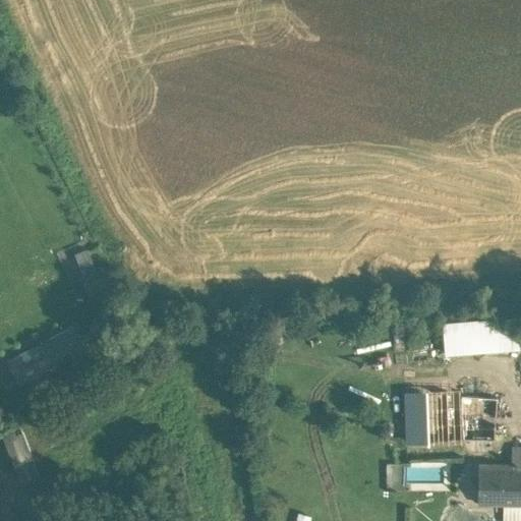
[(89,247),(75,253),(93,294),(106,289),(89,247)]
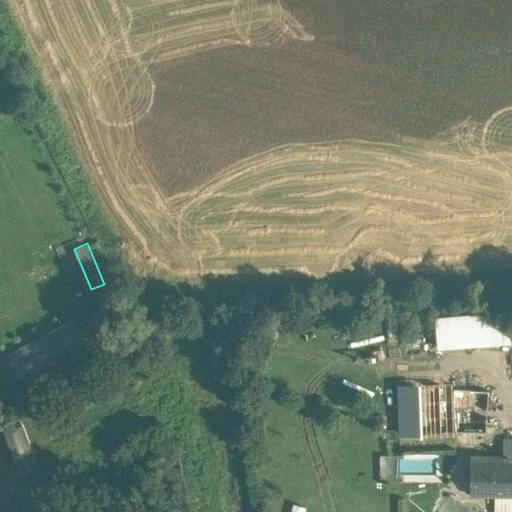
[(506,312),(437,317),(440,346),(509,339),(506,312)]
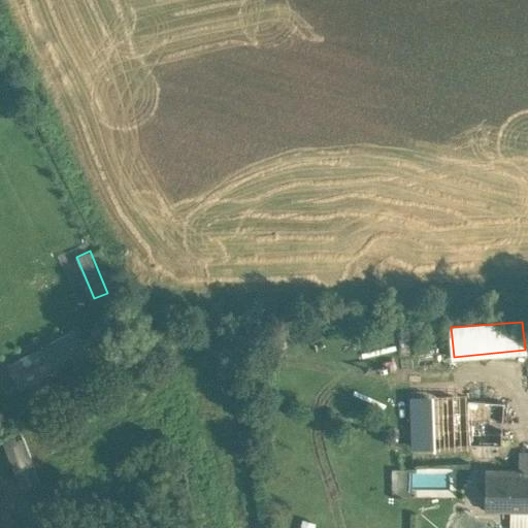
[(75,332),(40,350),(52,373),(88,357),(75,332)]
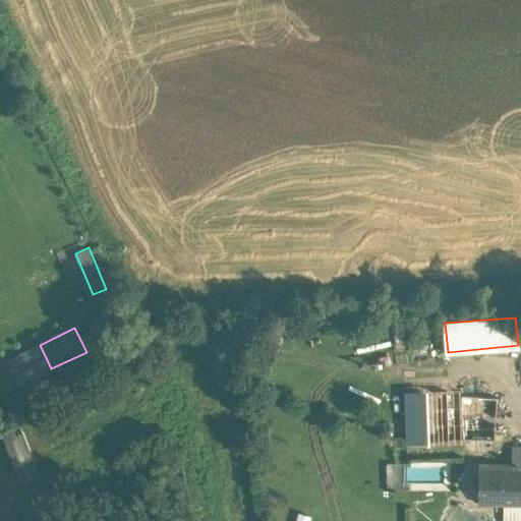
[(40,345),(6,361),(17,385),(51,368),(40,345)]
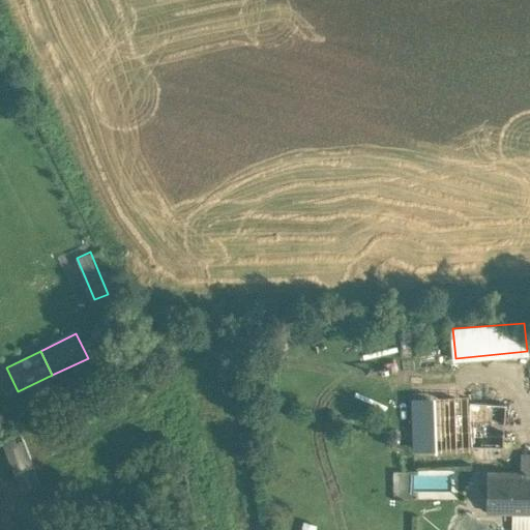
[(468,449),(470,461),(499,460),(499,447),(503,448),(506,395),(467,396),(468,449)]
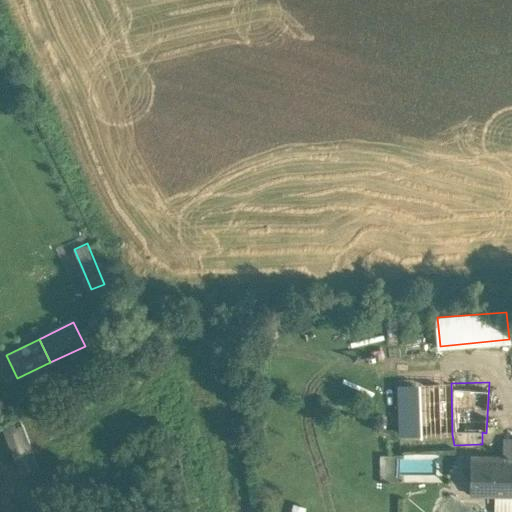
[(451,383),(397,384),(400,436),(452,434),(451,383)]
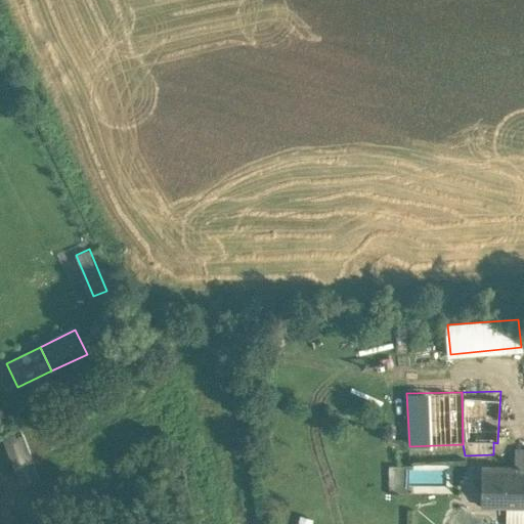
[(24,435),(5,441),(14,468),(33,461),(24,435)]
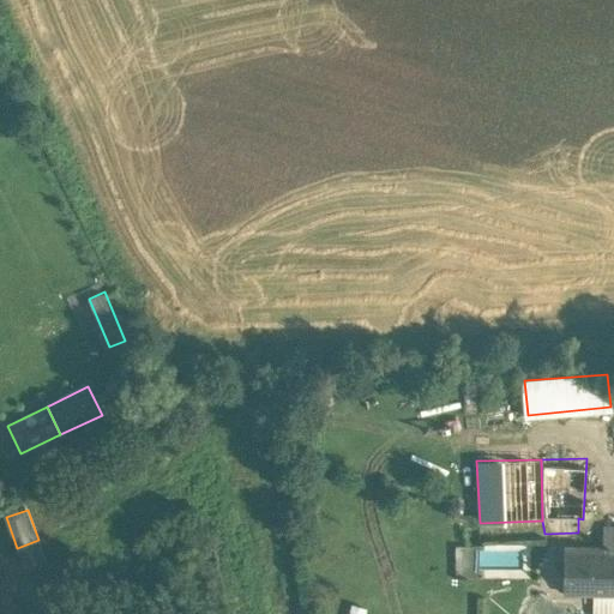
[(613,528),(603,528),(603,547),(613,547),(613,528)]
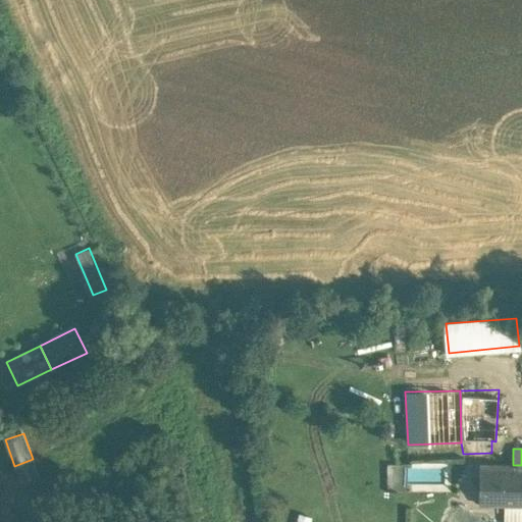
[(389,462),(388,475),(405,475),(405,462),(389,462)]
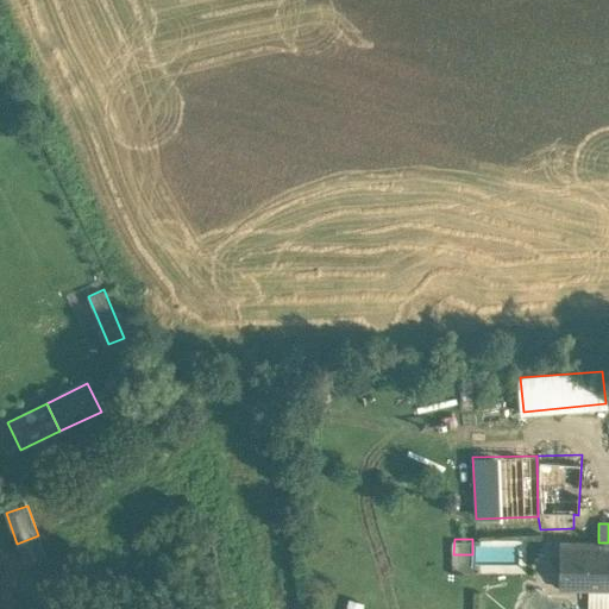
[(608,542),(598,542),(559,542),(559,588),(608,588),(608,542)]
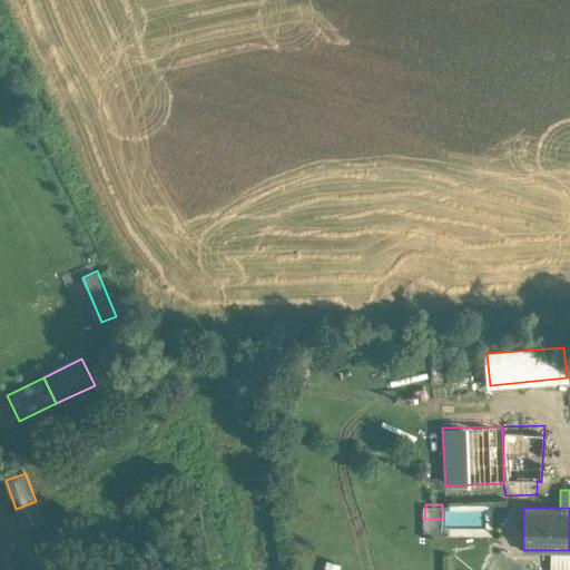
[(16,569),(9,552),(0,556),(0,569),(16,569)]
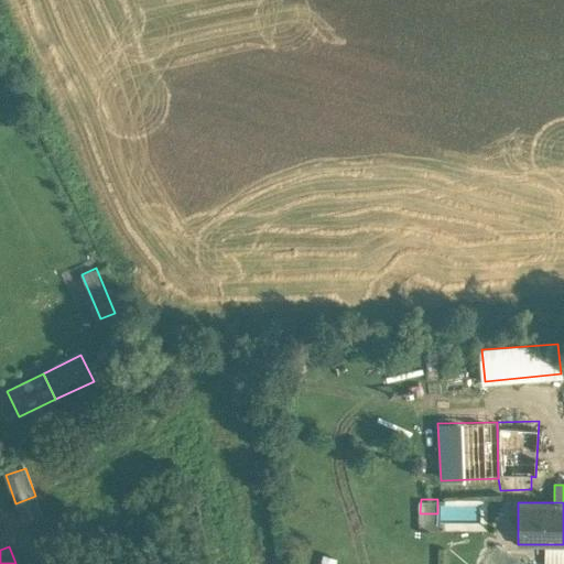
[(322,553),(317,563),(334,563),(337,559),(322,553)]
